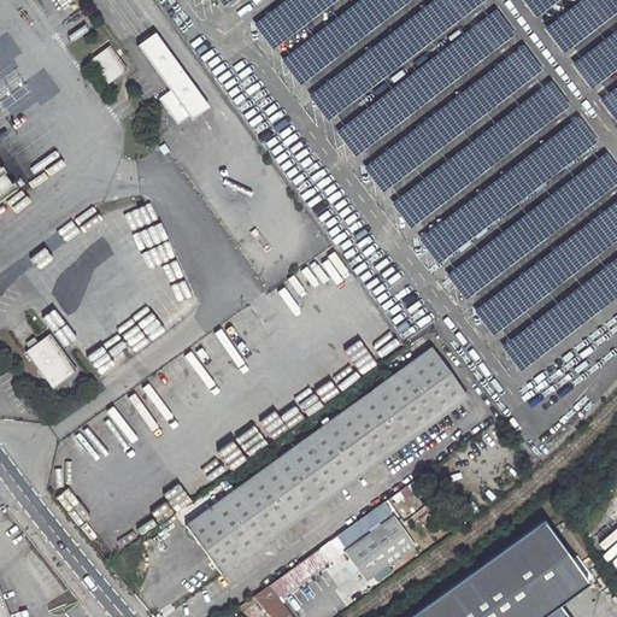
[(154,31),(136,45),(169,89),(158,98),(176,123),(187,115),(189,118),(207,106),(154,31)]
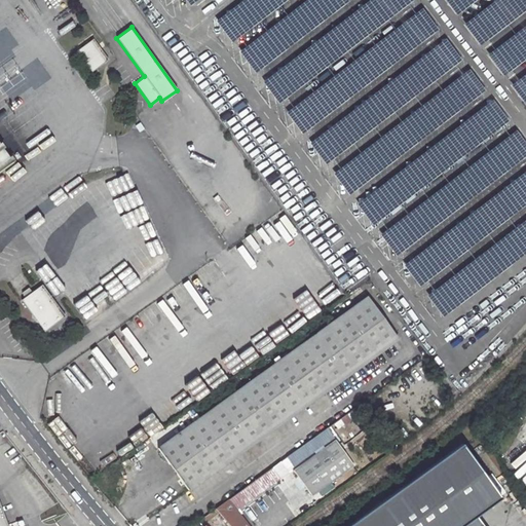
[(109,59),(94,39),(77,51),(91,71),(109,59)]
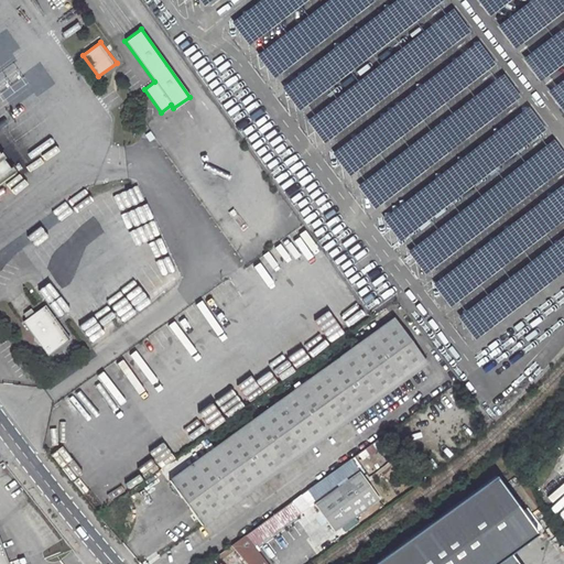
[(400,84),(408,82),(405,73),(402,77),(389,72),(388,66),(377,69),(376,68),(372,76),(368,62),(375,60),(376,64),(379,58),(376,50),(369,46),(368,50),(369,55),(362,57),(366,67),(368,75),(367,76),(372,93),(375,91),(378,102),(380,104),(392,99),(400,84)]
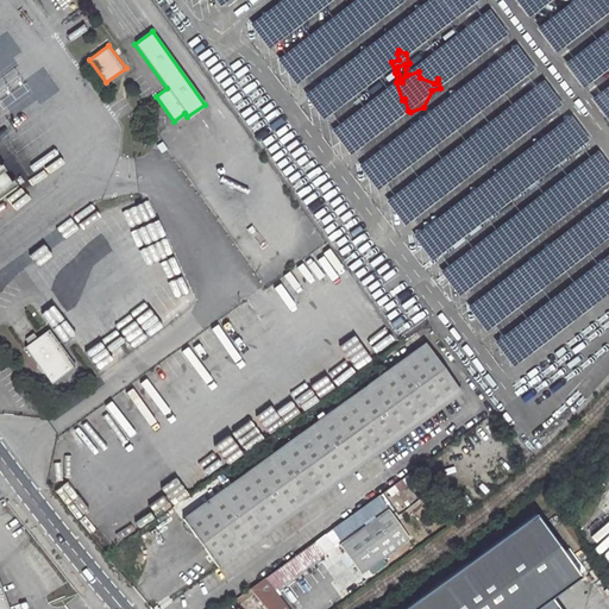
[(449,189),(489,169),(479,151),(483,149),(476,133),(470,136),(465,125),(481,118),(477,112),(458,121),(453,113),(435,123),(444,140),(437,144),(447,164),(431,173),(438,187),(446,183),(449,189)]
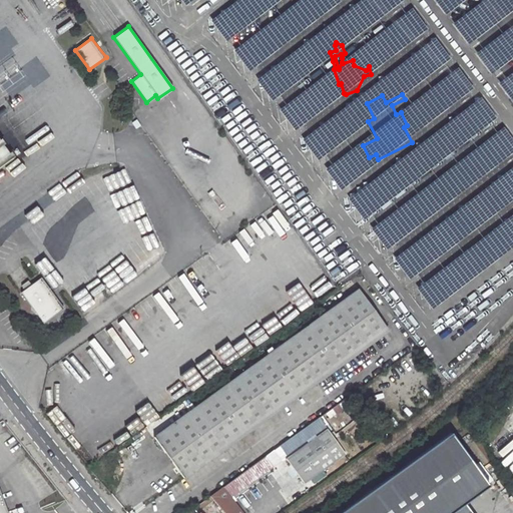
[(0,167),(13,158),(0,140),(0,167)]
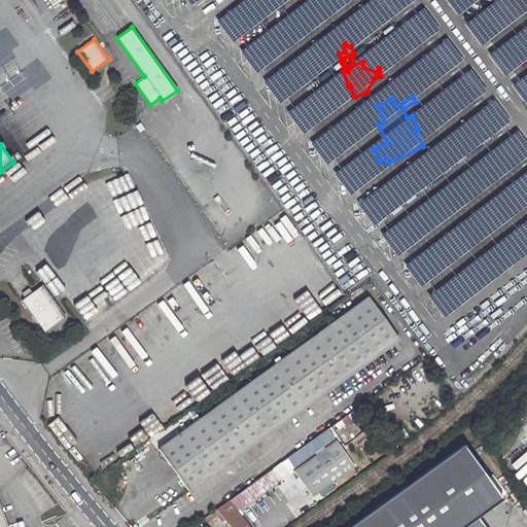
[(65,315),(42,284),(32,291),(29,287),(23,291),(26,296),(22,300),(45,330),(65,315)]
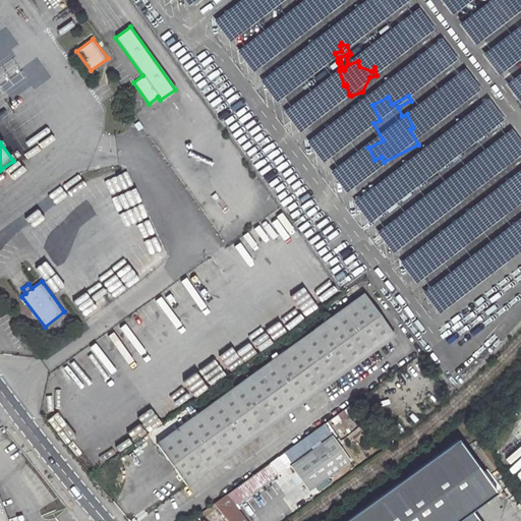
[(363,294),(158,444),(187,484),(394,335),(363,294)]
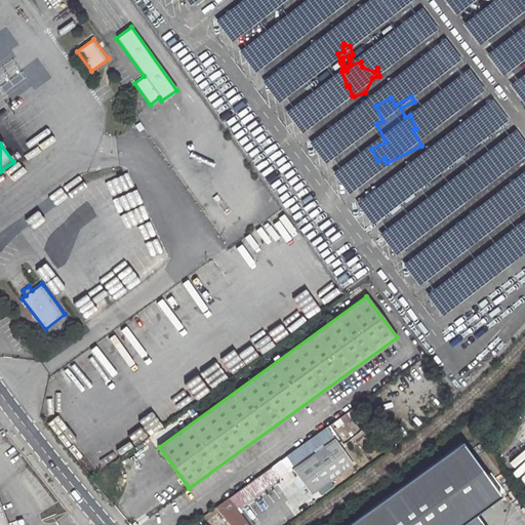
[(335,438),(293,469),(312,494),(353,463),(335,438)]
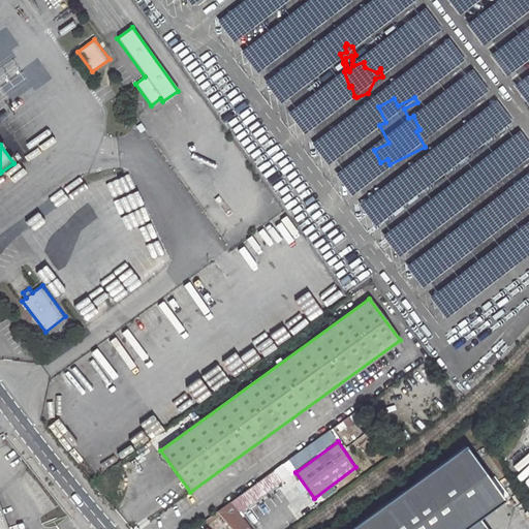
[(504,500),(464,445),(347,528),(487,528),(479,518),(504,500)]
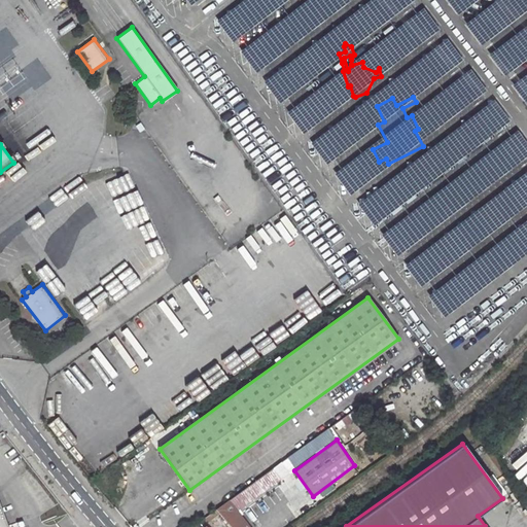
[(229,500),(236,510),(280,479),(274,468),(229,500)]
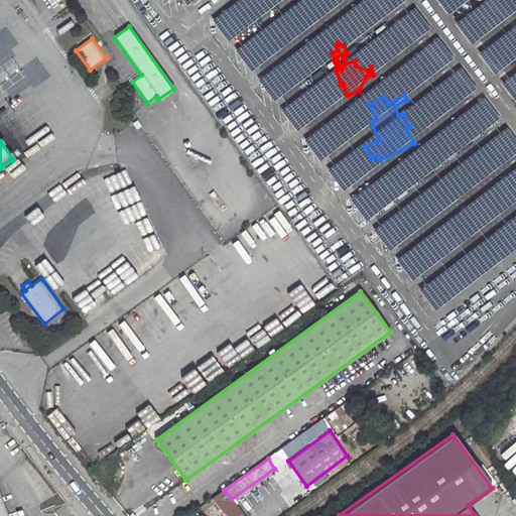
[(243,515),(231,499),(224,490),(213,498),(228,515),(243,515)]
